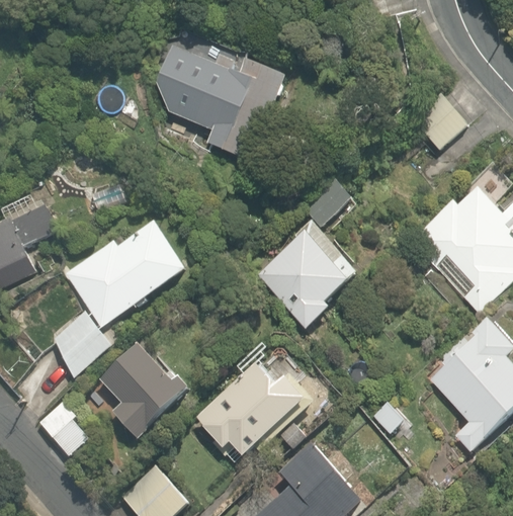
[(205,142),(248,160),(284,75),(243,58),(237,71),(229,68),(233,61),(218,54),(214,63),(176,47),(175,50),(170,48),(159,75),(163,77),(163,79),(172,83),(164,102),(175,111),(174,113),(211,129),(205,142)]
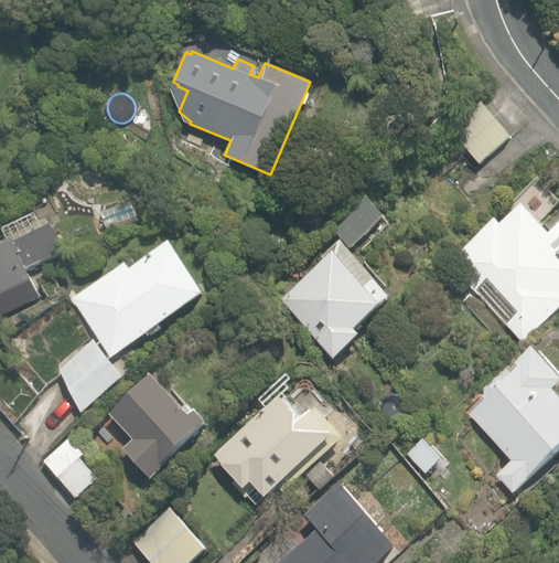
[(305,192),(296,200),(305,213),(315,205),(305,192)]
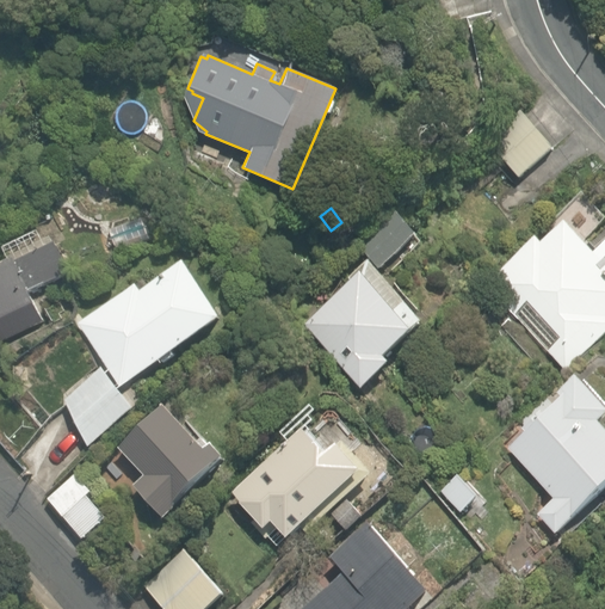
[(545,348),(563,369),(604,334),(604,252),(604,253),(570,210),(491,275),(523,314),(530,308),(555,339),(545,348)]
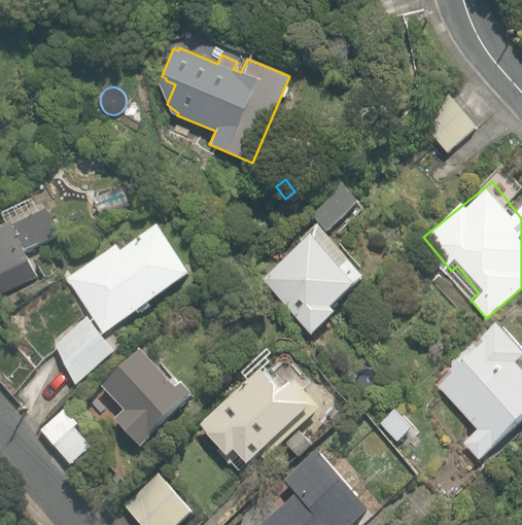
[(0,291),(35,275),(23,249),(58,234),(44,206),(42,207),(37,194),(0,211),(5,222),(0,224),(0,291)]
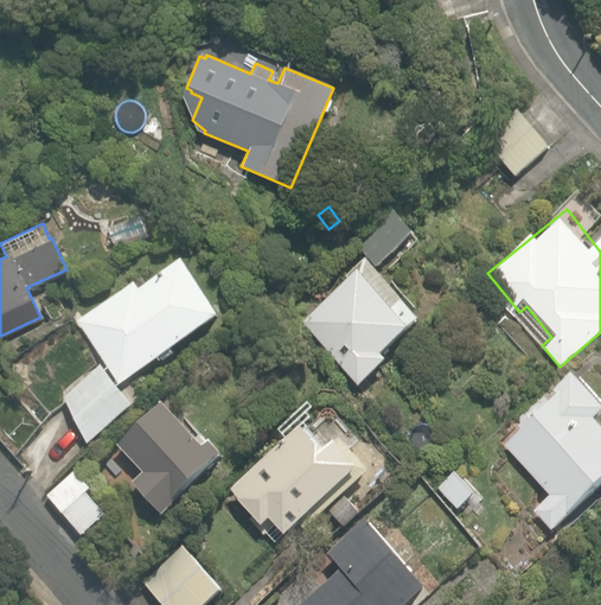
[(75,319),(116,383),(158,356),(159,358),(170,351),(168,349),(219,316),(181,259),(138,288),(133,281),(75,319)]
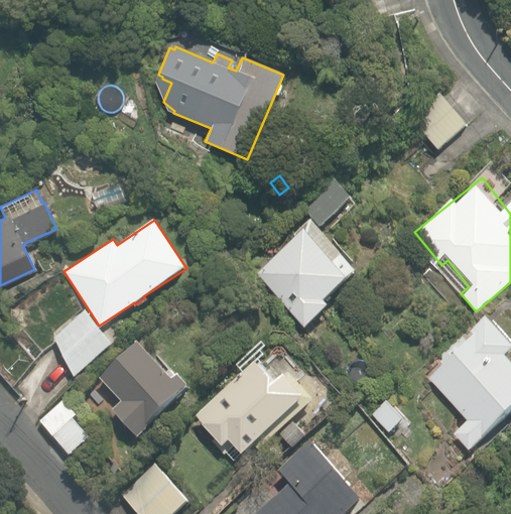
[(270,231),(279,244),(289,237),(280,224),(270,231)]
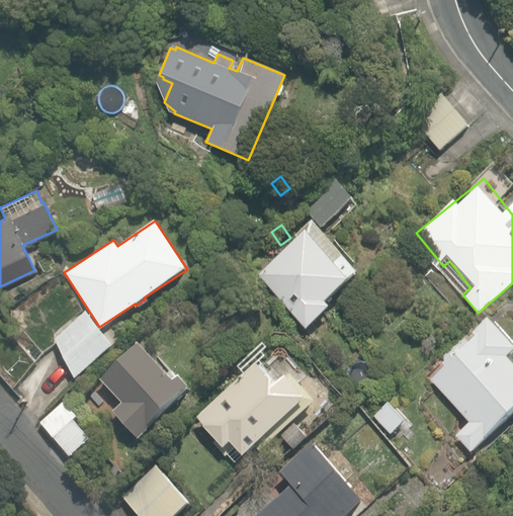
[(365,285),(309,226),(260,273),(317,332),(365,285)]
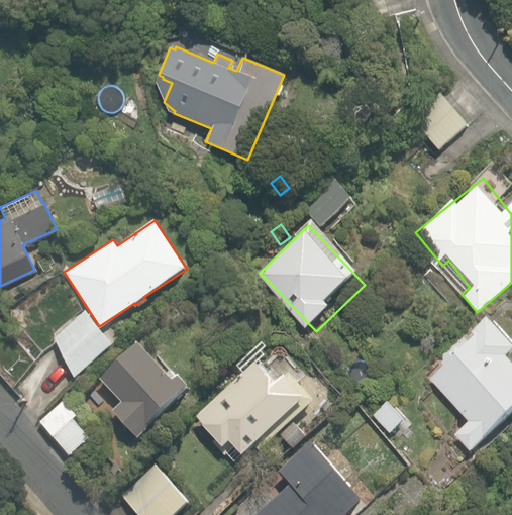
[(52,337),(72,377),(110,344),(82,311),(52,337)]
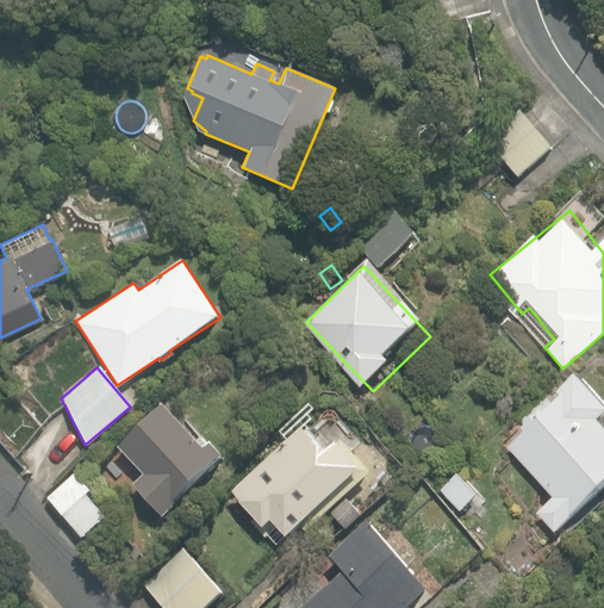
[(603,495),(603,408),(579,377),(508,441),(553,490),(531,509),(553,533),(603,495)]
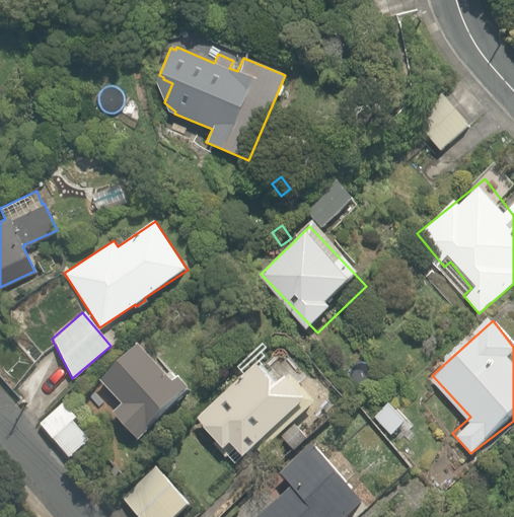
[(112,411),(137,439),(146,430),(146,427),(189,387),(177,375),(175,377),(170,372),(167,374),(138,343),(98,379),(120,402),(112,411)]
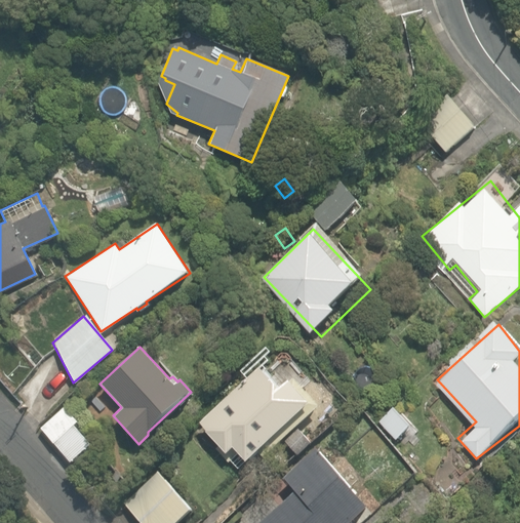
[(228,458),(236,468),(244,459),(246,461),(257,451),(261,455),(317,406),(291,377),(281,387),(261,365),(199,420),(218,443),(213,447),(226,460),(228,458)]
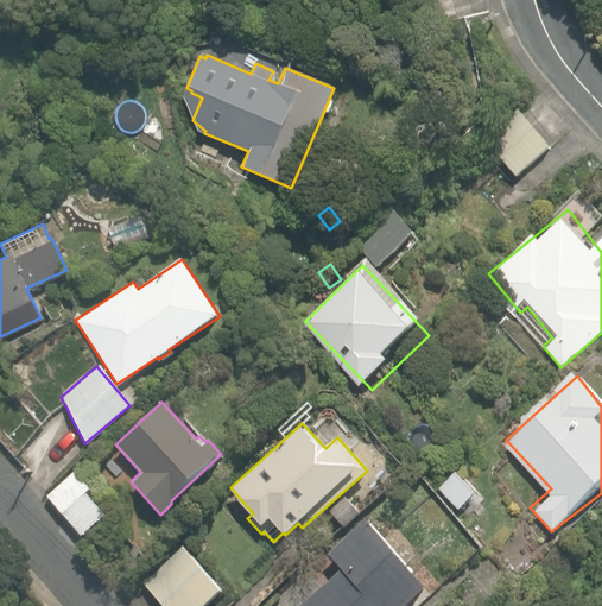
[(43,494),(58,512),(86,487),(70,471),(43,494)]
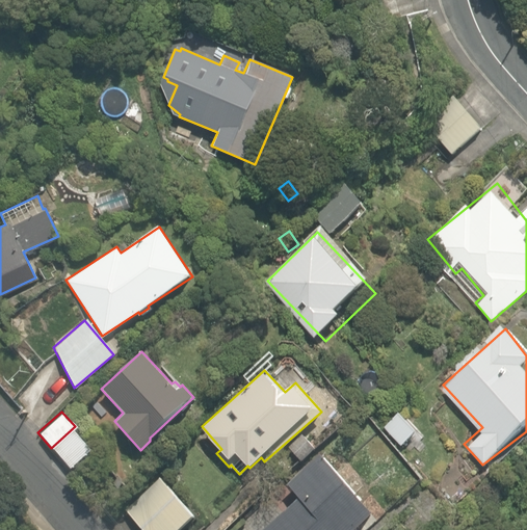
[(266,529),(373,529),(387,521),(340,458),(299,488),(308,500),(266,529)]
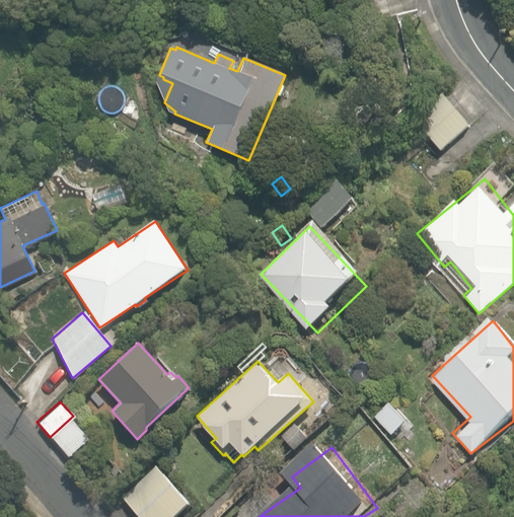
[(118,494),(137,516),(169,516),(187,504),(155,464),(118,494)]
